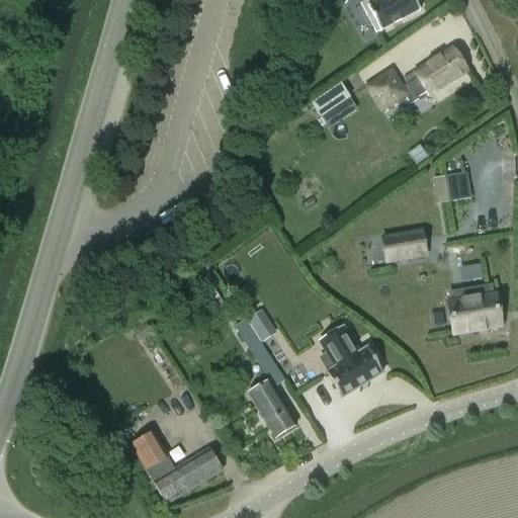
[(383,37),(426,10),(425,5),(421,0),(420,0),(417,0),(416,0),(400,0),(386,7),(382,0),(361,0),(371,14),(369,16),(383,37)]
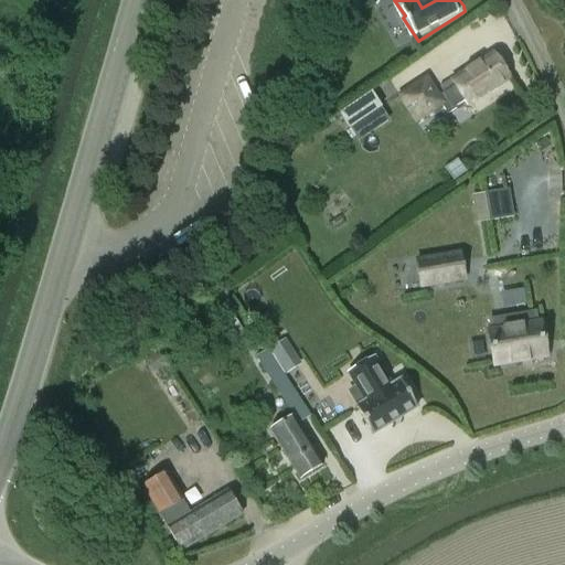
[(456,109),(455,107),(465,102),(468,107),(510,80),(492,53),(439,88),(444,94),(440,96),(427,76),(397,96),(415,126),(441,108),(447,115),(456,109)]
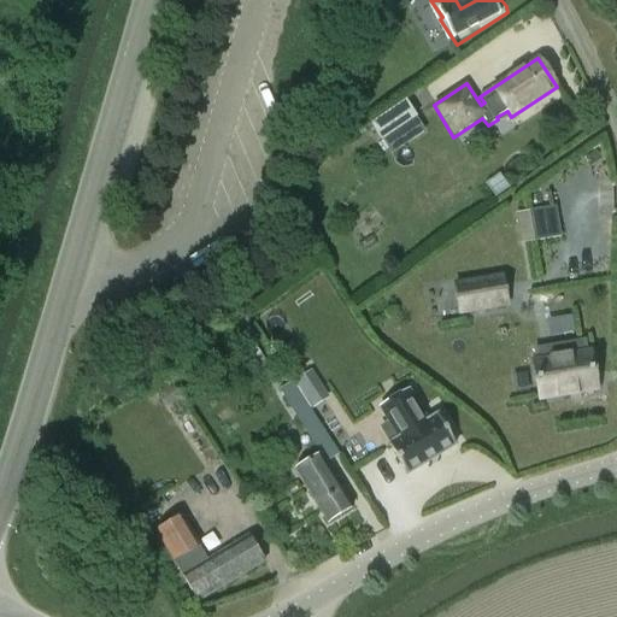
[(385,139),(417,117),(406,101),(374,123),(385,139)]
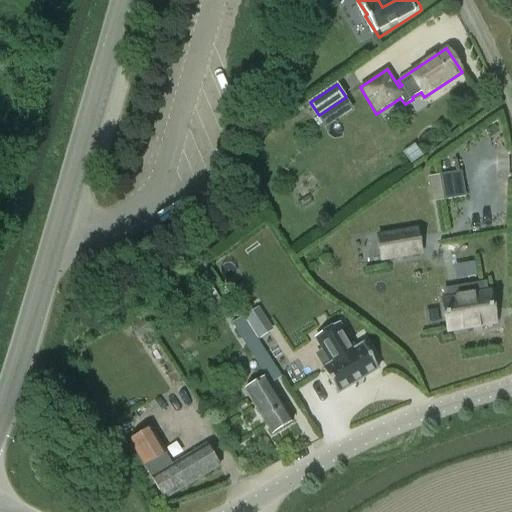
[(445,201),(466,197),(462,172),(441,175),(445,201)]
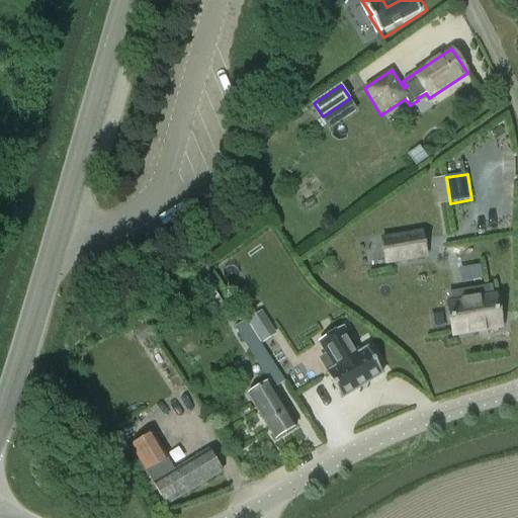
[(387,264),(427,257),(423,234),(382,240),(387,264)]
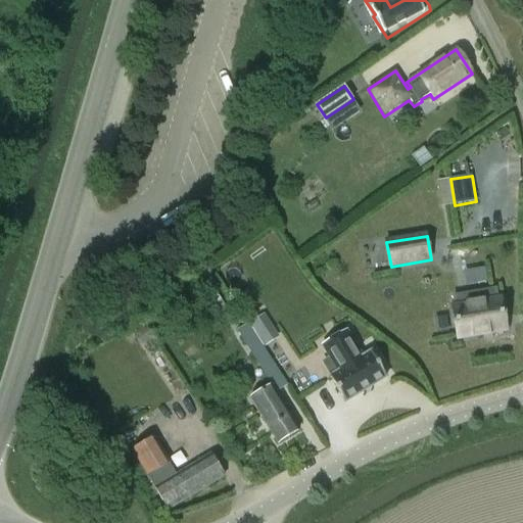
[(496,290),(455,297),(457,307),(453,307),(458,340),(509,332),(503,299),(498,300),(496,290)]
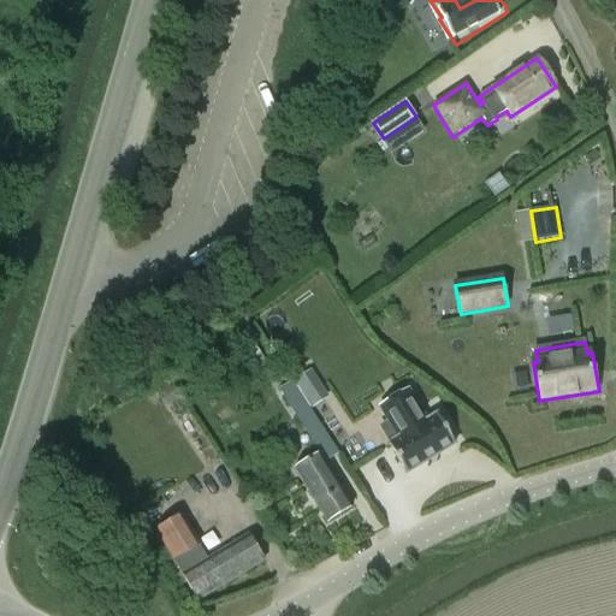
[(312,371),(296,380),(309,401),(325,391),(312,371)]
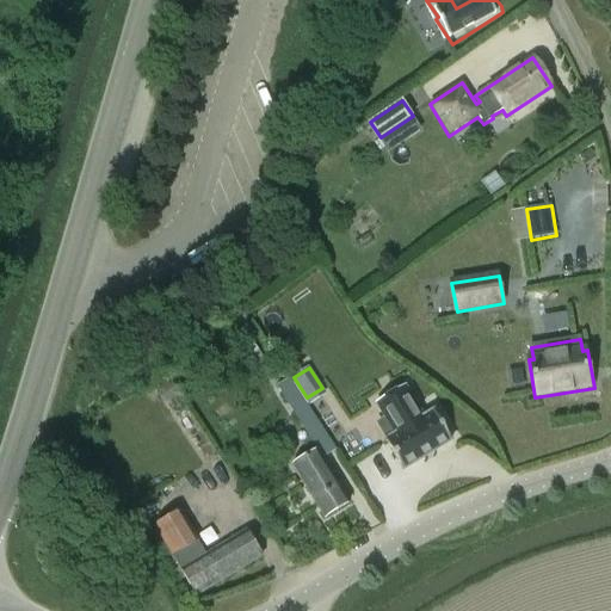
[(292,467),(325,518),(349,504),(322,460),(335,451),(290,380),(277,387),(318,450),(292,467)]
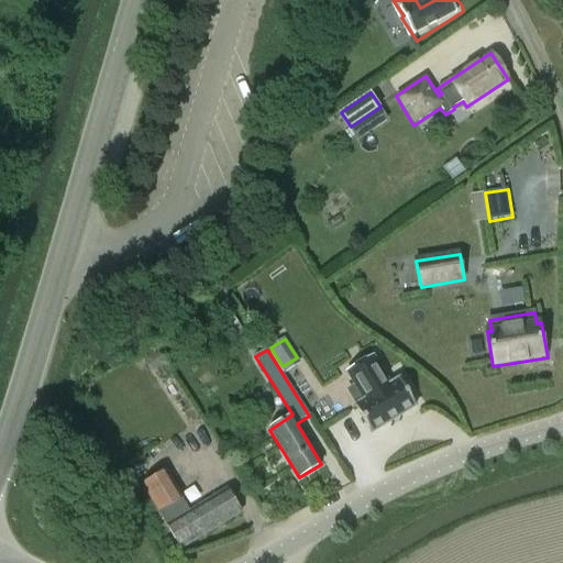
[(398,378),(389,385),(372,356),(345,372),(363,400),(354,406),(371,433),(415,406),(398,378)]
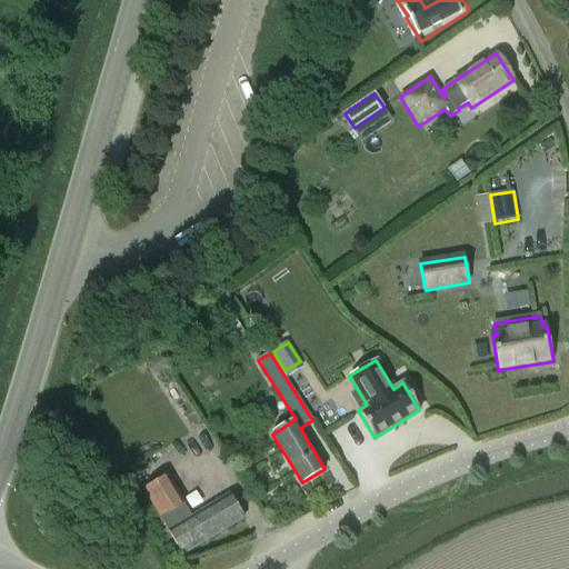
[(169,533),(170,532),(183,555),(243,519),(229,496),(191,518),(168,477),(145,490),(169,533)]
